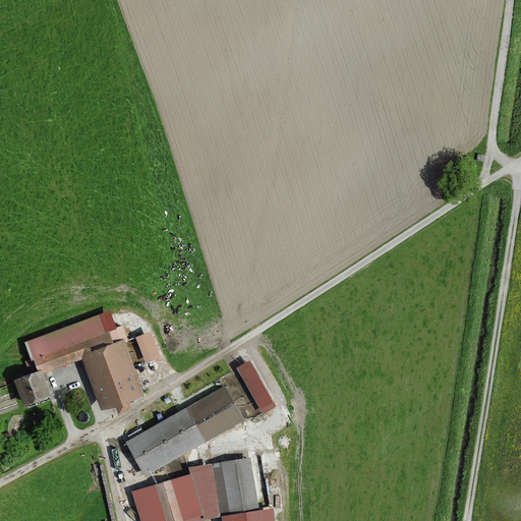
[(145,394),(124,342),(114,345),(109,332),(106,333),(99,314),(25,343),(32,359),(38,357),(44,372),(82,358),(93,386),(102,409),(115,404),(119,414),(132,409),(128,400),(145,394)]
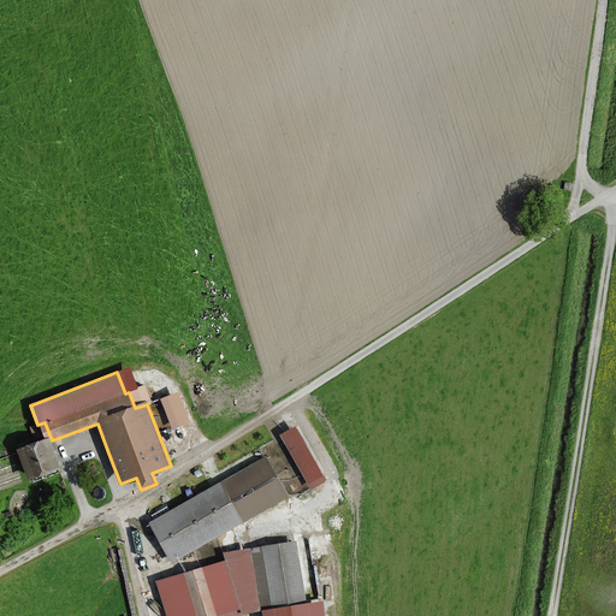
[(171,425),(190,420),(182,389),(163,394),(171,425)]
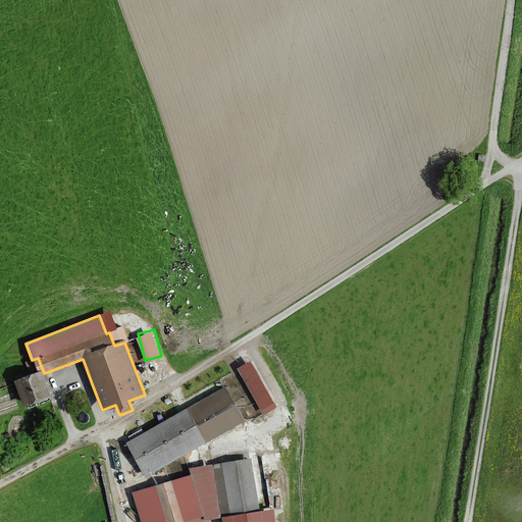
[(262,412),(276,406),(255,357),(241,364),(262,412)]
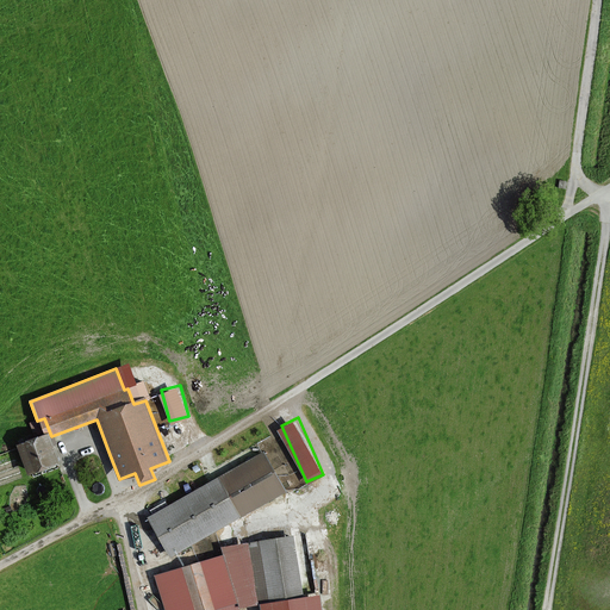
[(19,448),(29,474),(60,464),(54,448),(50,436),(19,448)]
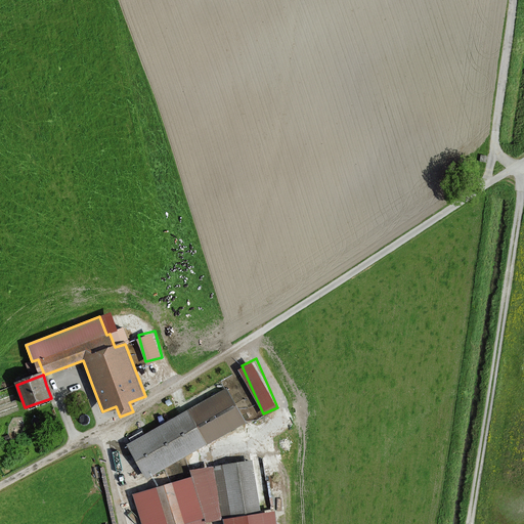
[(227,387),(127,445),(147,480),(248,423),(227,387)]
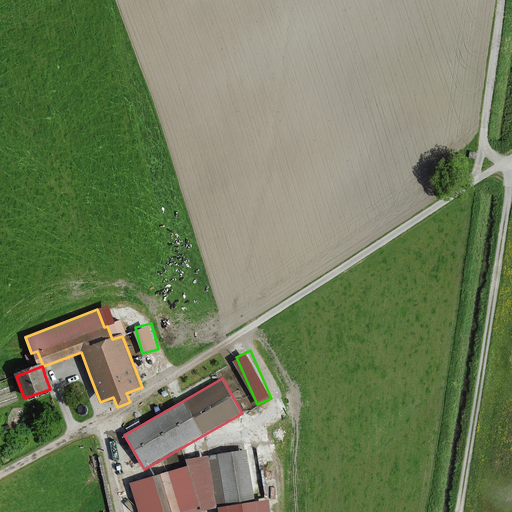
[(200,511),(201,511),(259,494),(246,450),(185,460),(186,465),(129,483),(138,511),(200,511)]
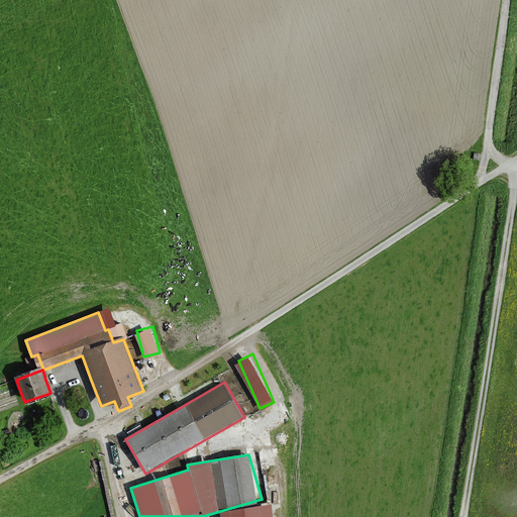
[(219,516),(273,516),(271,504),(219,512),(219,516)]
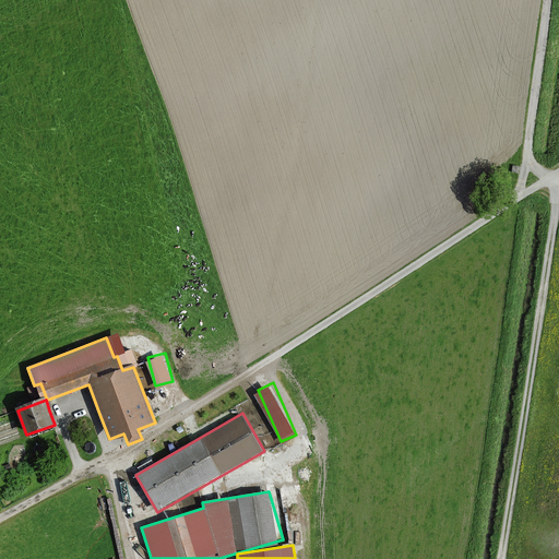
All buildings are outlined.
